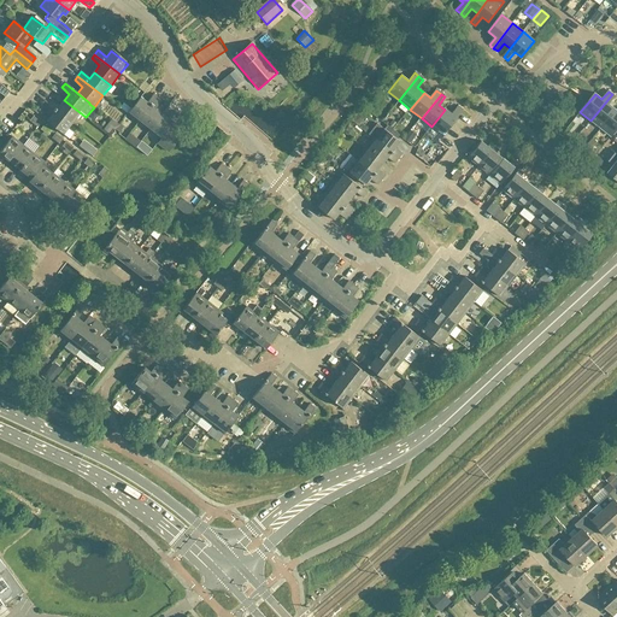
[(591,121),(600,129),(616,110),(609,105),(616,97),(612,94),(591,121)]
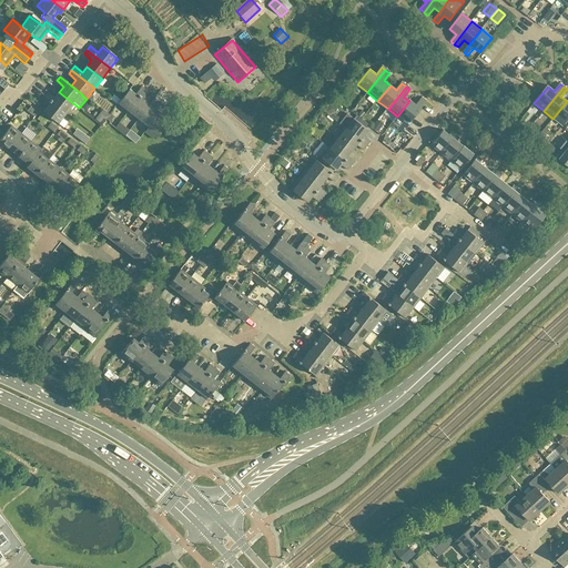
[(117,105),(128,113),(145,91),(141,88),(135,95),(129,90),(117,105)]
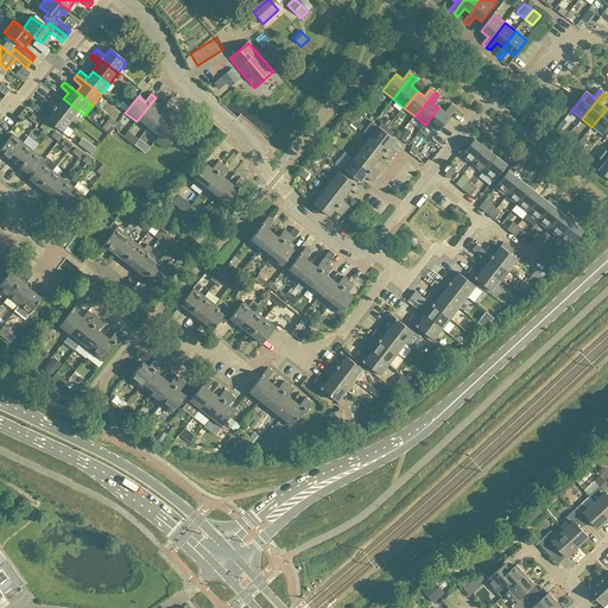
[(159,100),(156,97),(137,121),(146,130),(159,113),(153,108),(159,100)]
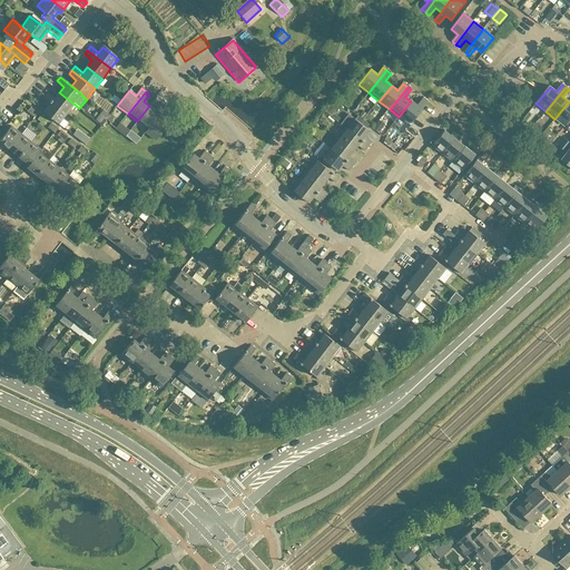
[(43,97),(67,115),(75,105),(59,92),(55,99),(47,92),(43,97)]
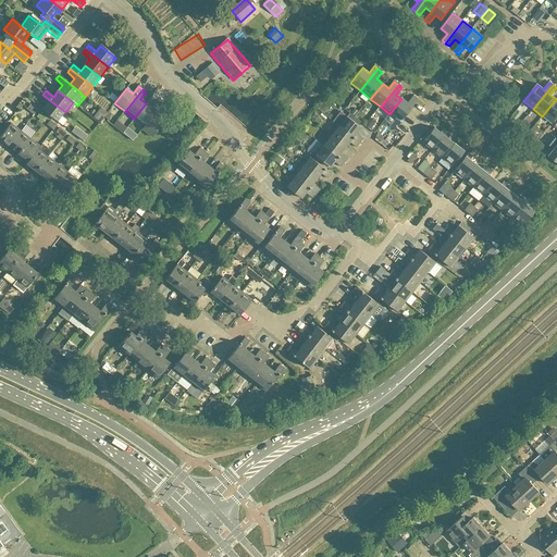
[(58,122),(65,112),(42,95),(39,98),(47,104),(42,110),(58,122)]
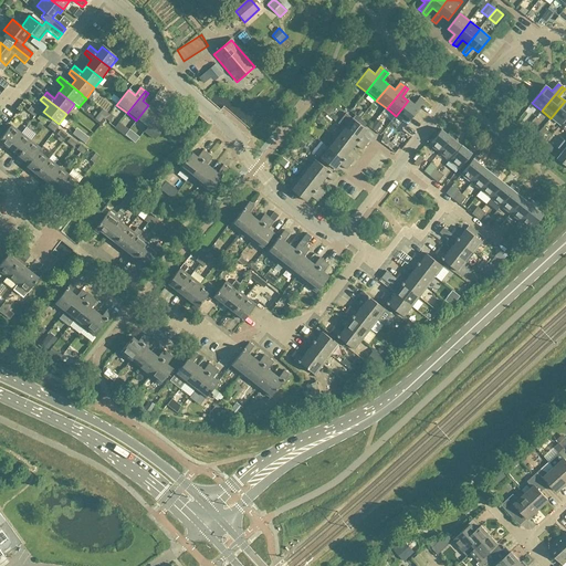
[(423,102),(420,98),(415,105),(408,101),(396,116),(406,124),(423,102)]
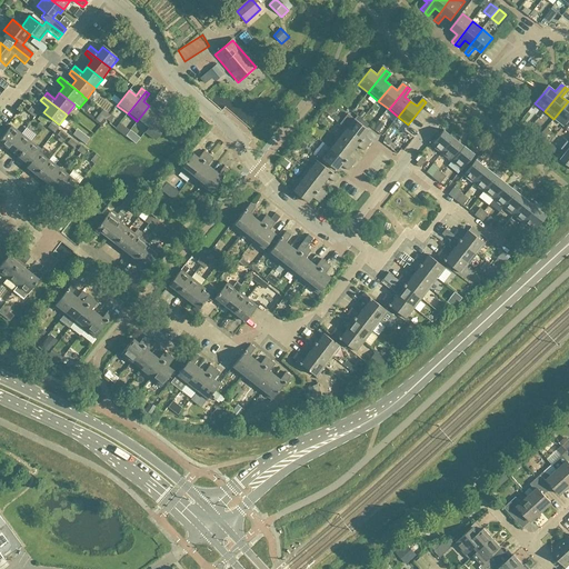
[(563,127),(568,119),(568,102),(568,101),(553,119),(563,127)]
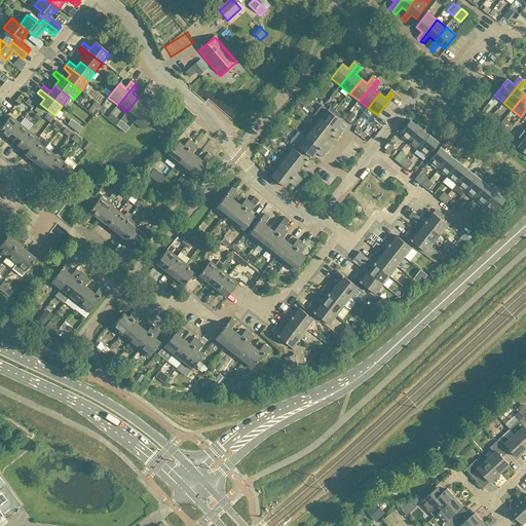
[(126,112),(137,119),(143,111),(153,99),(149,96),(144,103),(138,98),(126,112)]
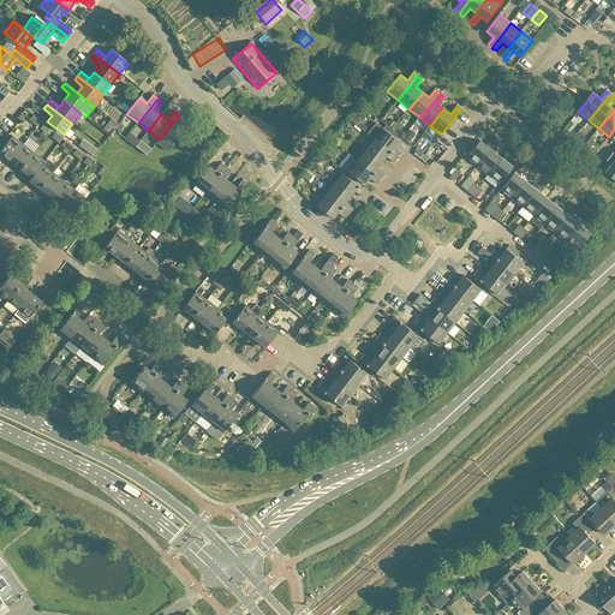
[(36,127),(40,123),(33,117),(29,121),(36,127)]
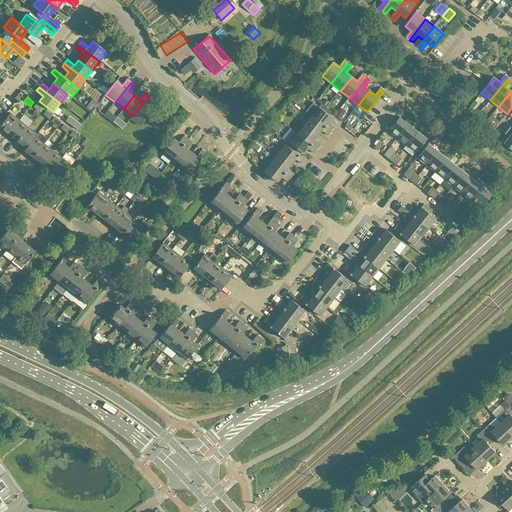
[(305,112),(310,115),(331,132),(334,128),(328,123),(332,118),(317,106),(312,103),(305,112)]
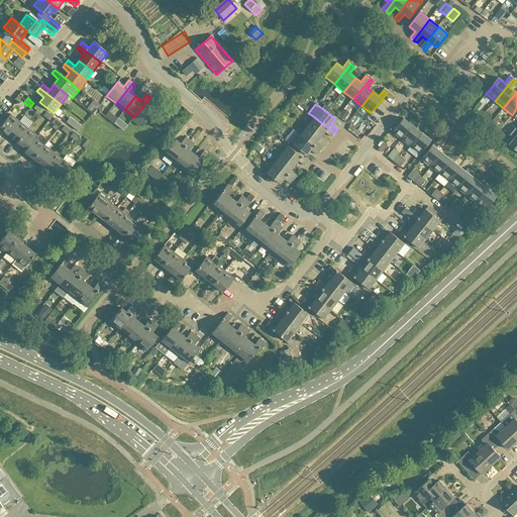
[(39,114),(42,110),(36,105),(33,109),(39,114)]
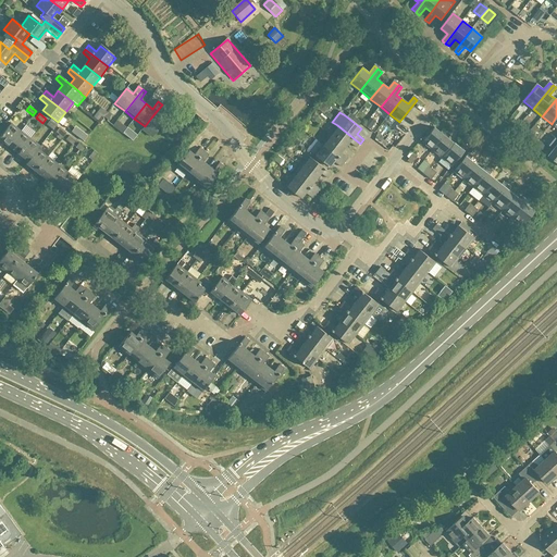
[(162,125),(151,118),(145,126),(141,130),(151,138),(162,125)]
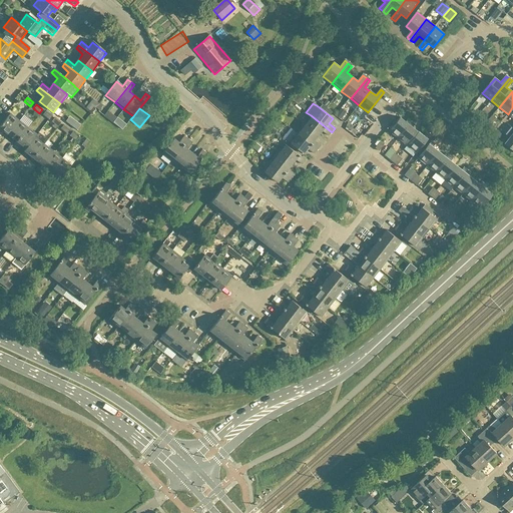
[(42,115),(48,120),(51,117),(45,112),(42,115)]
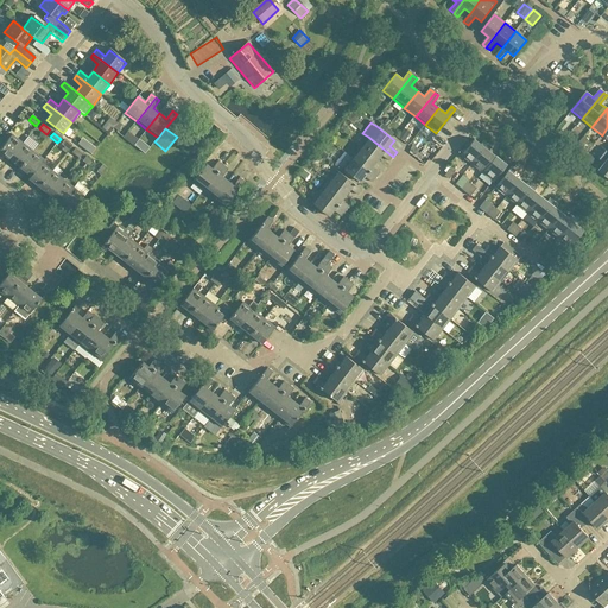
[(131,134),(127,140),(143,150),(146,144),(131,134)]
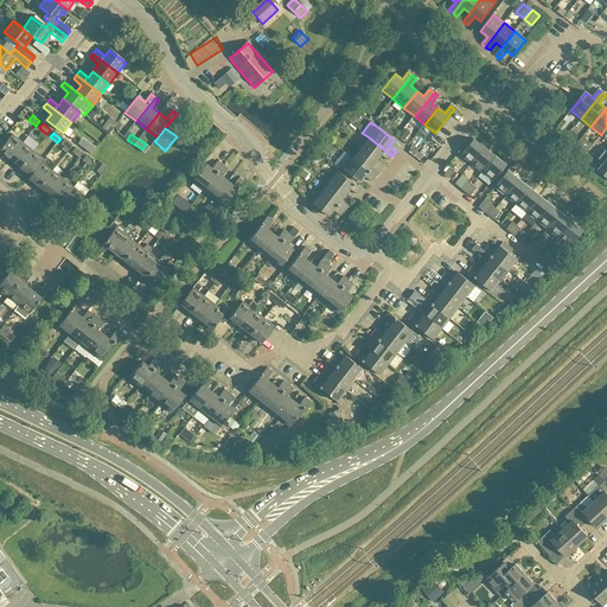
[(8,160),(21,144),(12,135),(0,149),(0,157),(2,154),(8,160)]
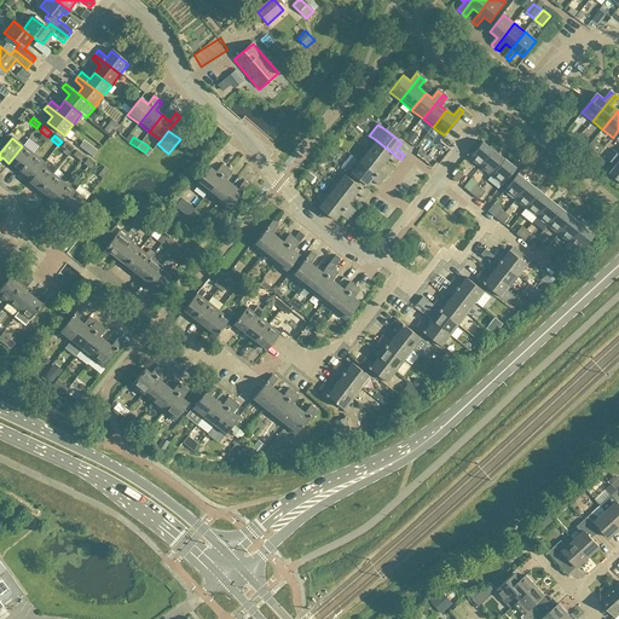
[(366,150),(385,165),(388,158),(395,165),(400,160),(375,139),(366,150)]
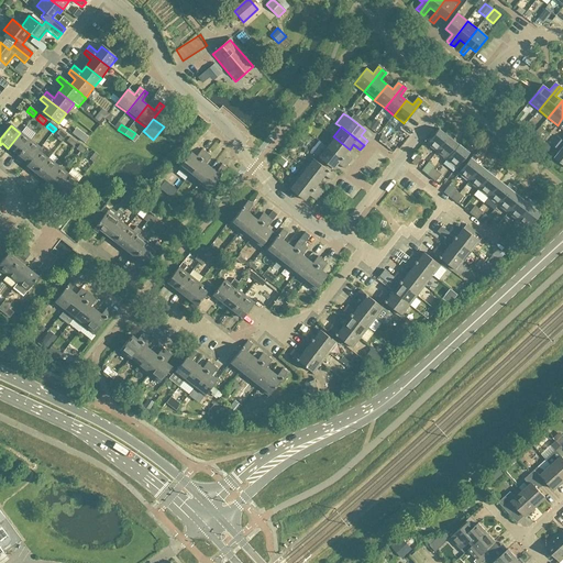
[(63,140),(66,135),(59,130),(56,134),(63,140)]
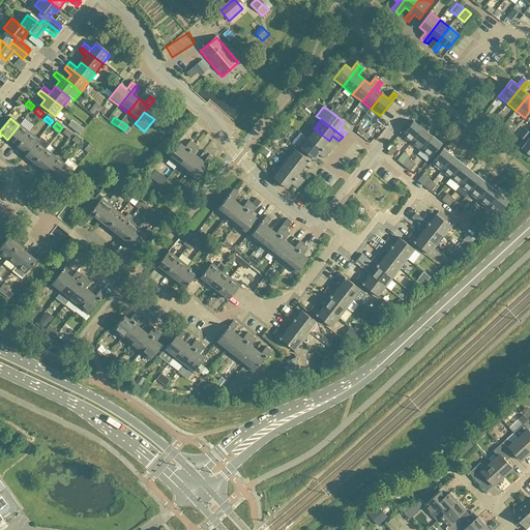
[(411,144),(425,126),(421,123),(419,126),(413,122),(402,136),(411,144)]
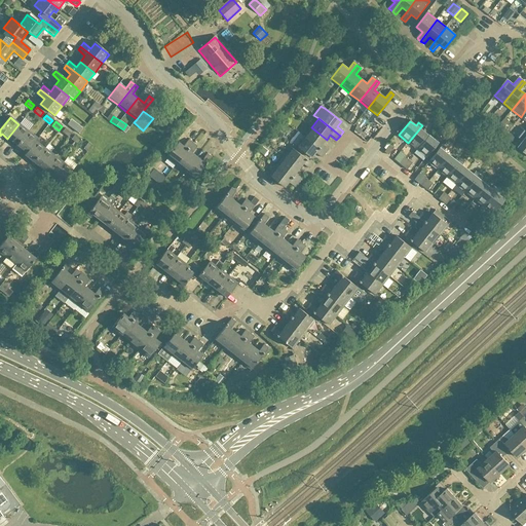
[(19,124),(7,139),(13,143),(11,146),(14,148),(28,132),(19,124)]
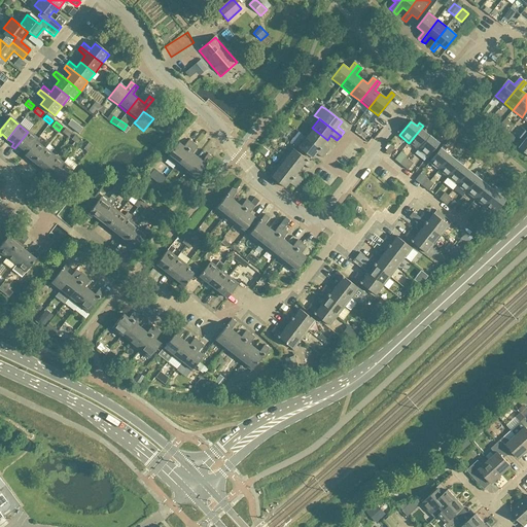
[(409,143),(418,150),(429,136),(424,132),(426,129),(423,126),(409,143)]
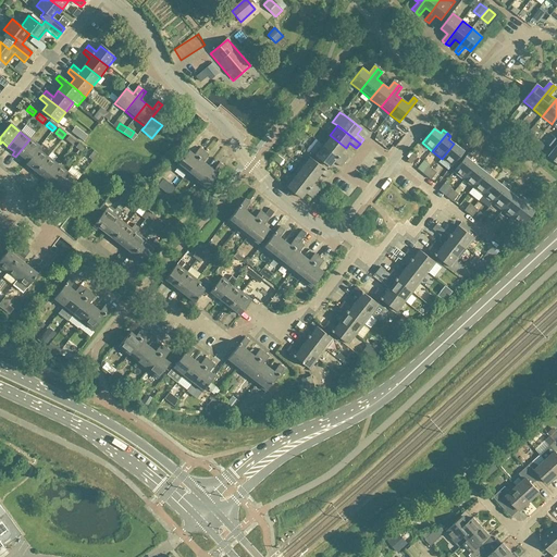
[(322,145),(345,163),(348,159),(342,153),(346,148),(330,135),(322,145)]
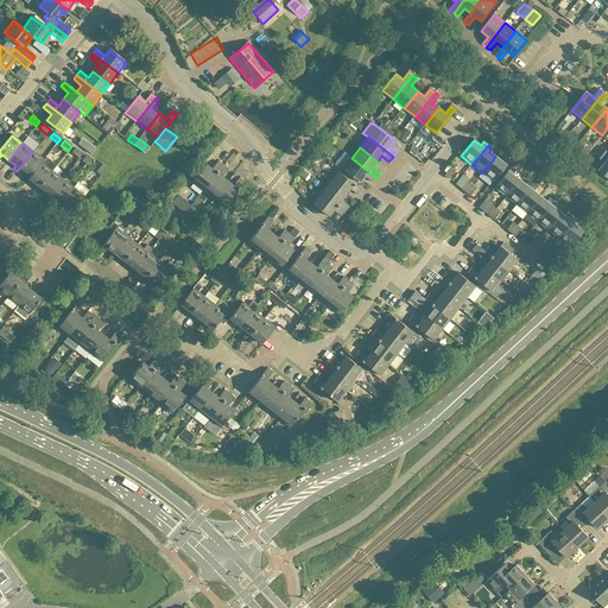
[(78,159),(82,154),(75,150),(71,153),(78,159)]
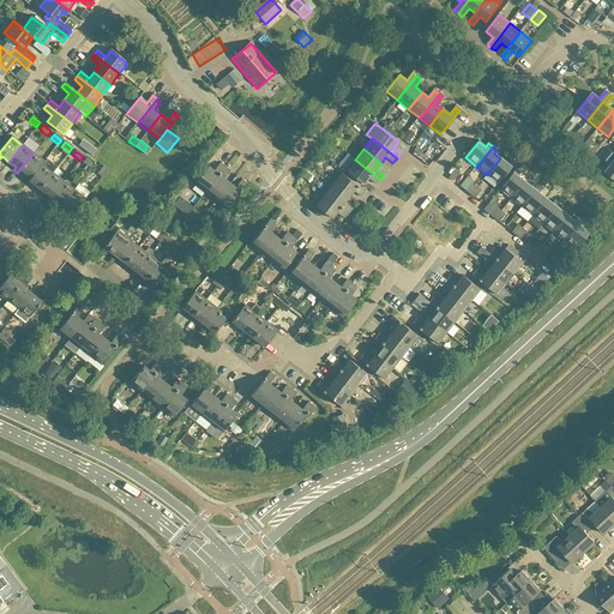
[(32,154),(17,173),(22,176),(24,173),(30,179),(31,179),(42,166),(44,162),(32,154)]
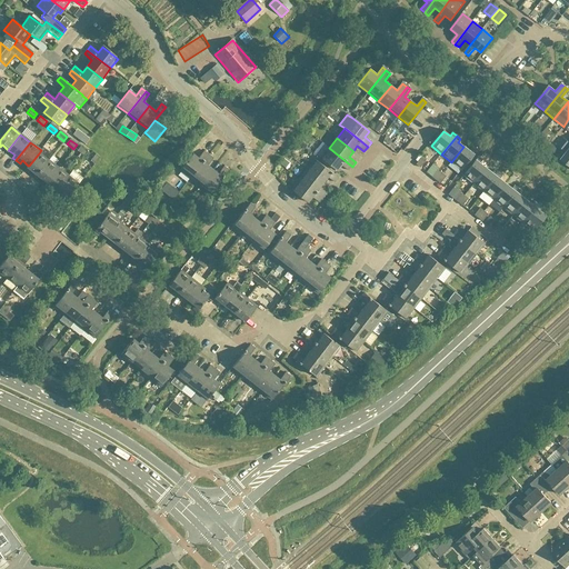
[(568,166),(568,149),(560,142),(557,147),(566,153),(561,160),(568,166)]
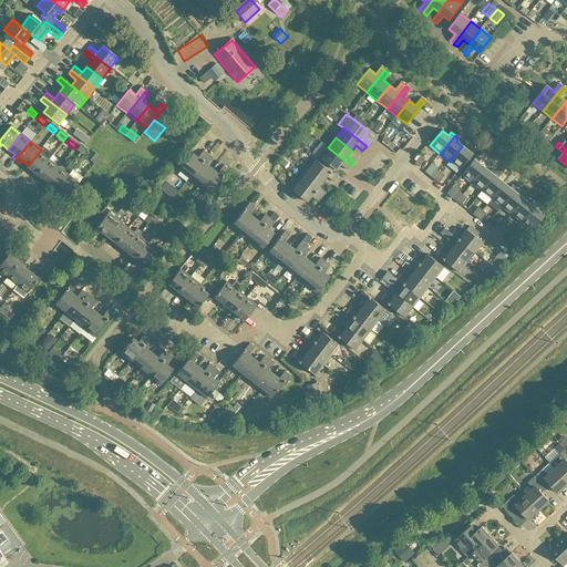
[(474,152),(471,148),(468,152),(462,146),(450,162),(460,169),(474,152)]
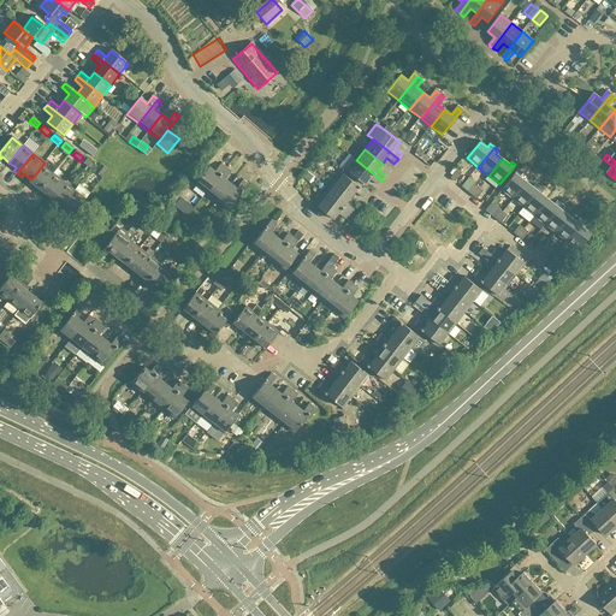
[(90,170),(94,166),(87,160),(83,164),(90,170)]
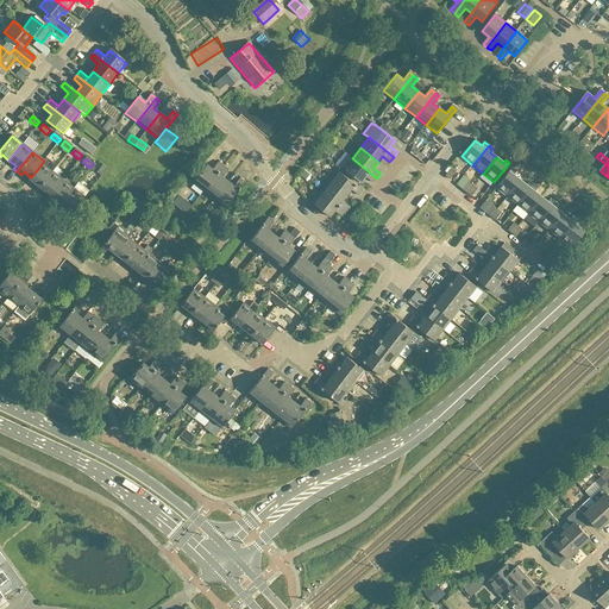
[(377,179),(352,158),(344,169),(360,183),(365,177),(372,183),(377,179)]
